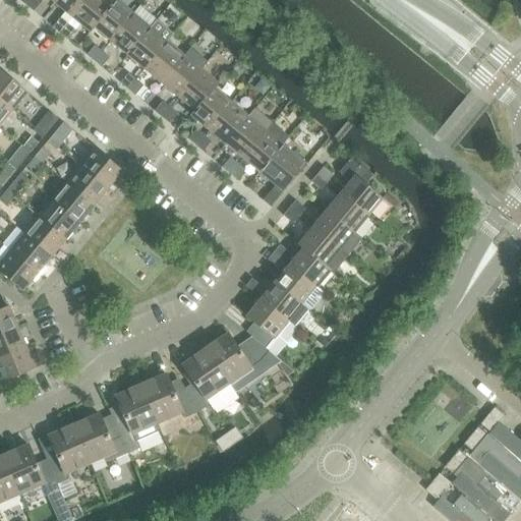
[(42,1),(40,0),(31,0),(26,5),(34,11),(42,1)]
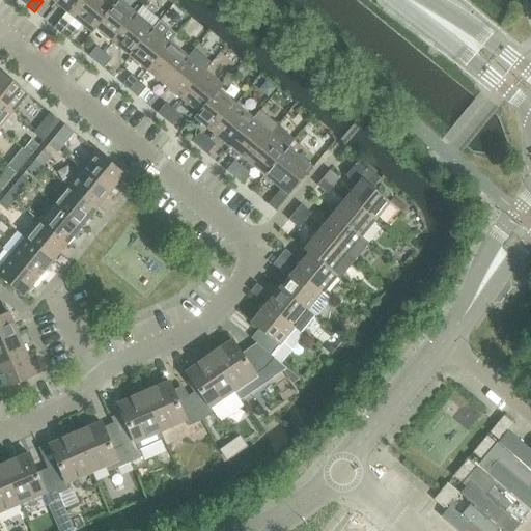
[(60,0),(57,4),(75,19),(89,0),(60,0)]
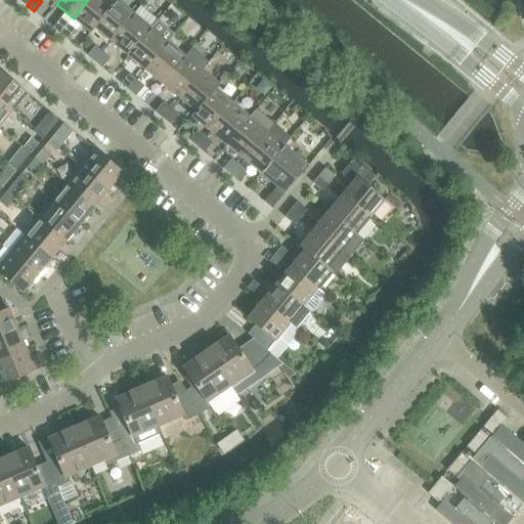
[(91,33),(95,28),(94,28),(113,5),(106,0),(88,0),(74,18),(91,33)]
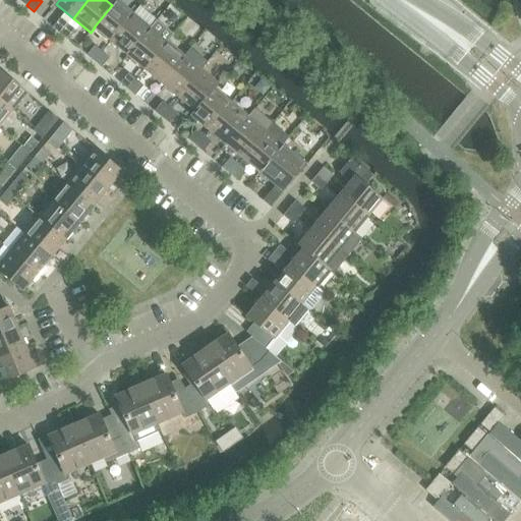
[(95,27),(111,41),(133,14),(116,0),(115,0),(112,5),(94,27),(95,27)]
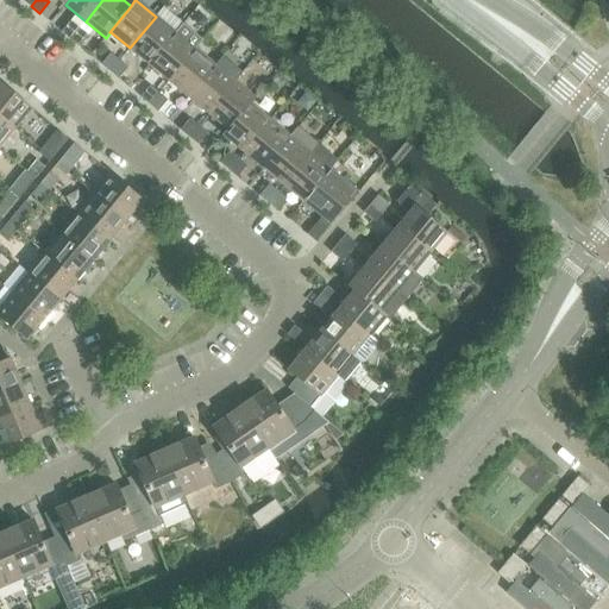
[(130,48),(150,64),(176,33),(156,17),(130,48)]
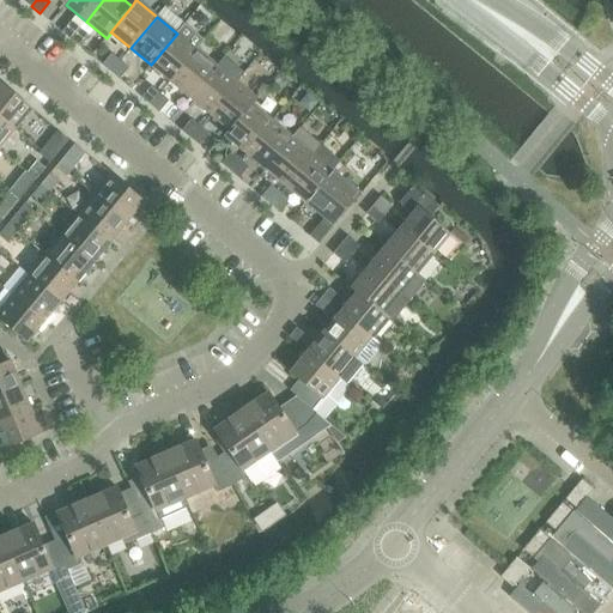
[(62,32),(71,40),(80,28),(72,20),(62,32)]
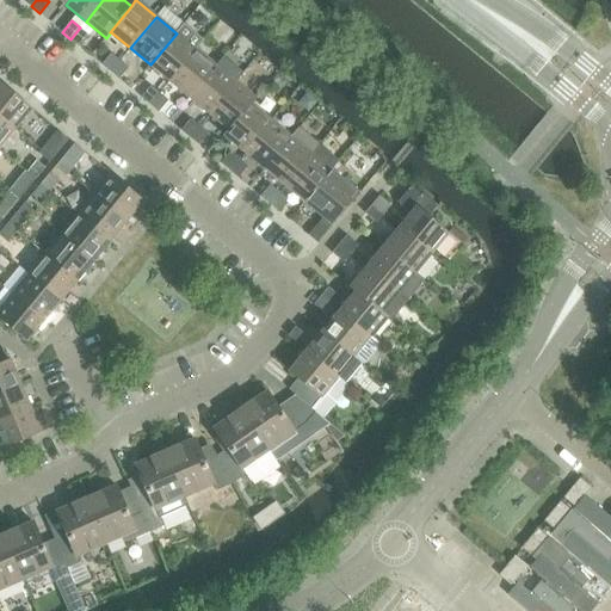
[(88,35),(80,28),(71,39),(79,45),(88,35)]
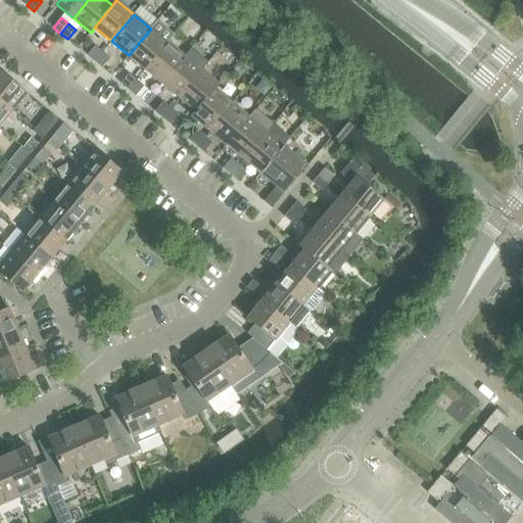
[(129,55),(145,69),(168,42),(151,29),(129,55)]
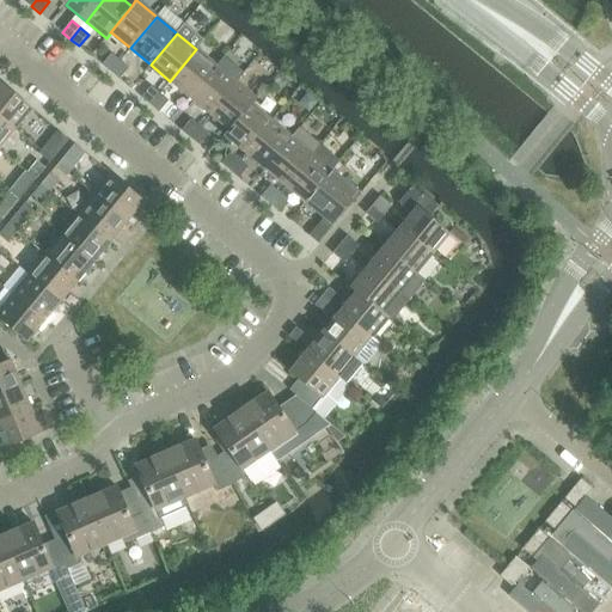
[(170,81),(190,98),(216,66),(196,49),(170,81)]
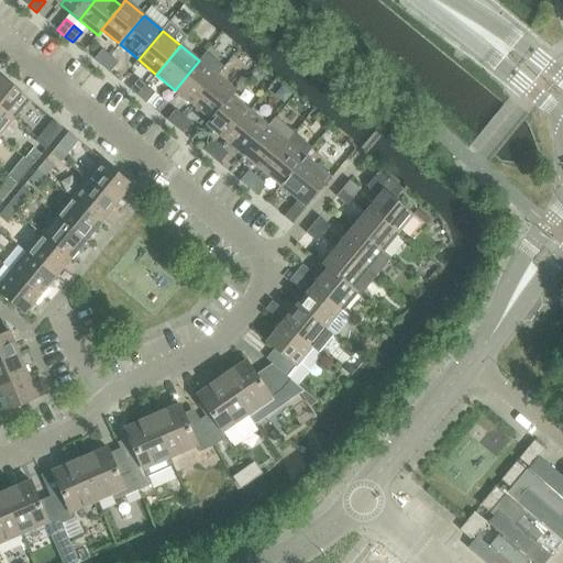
[(94,59),(102,66),(111,55),(103,48),(94,59)]
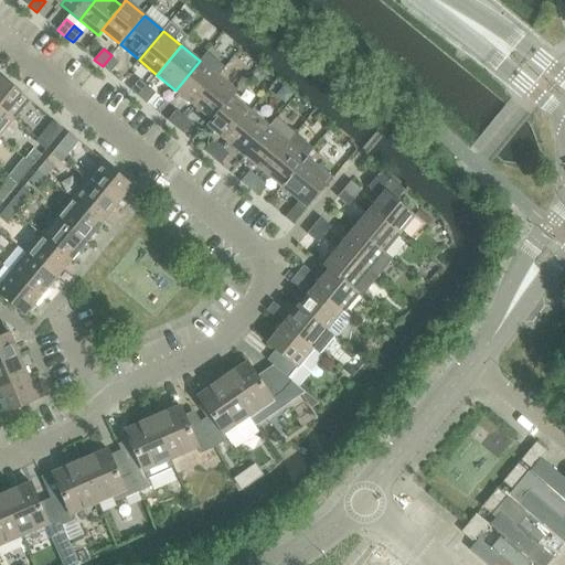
[(176,91),(193,105),(219,76),(225,67),(206,52),(200,61),(176,91)]
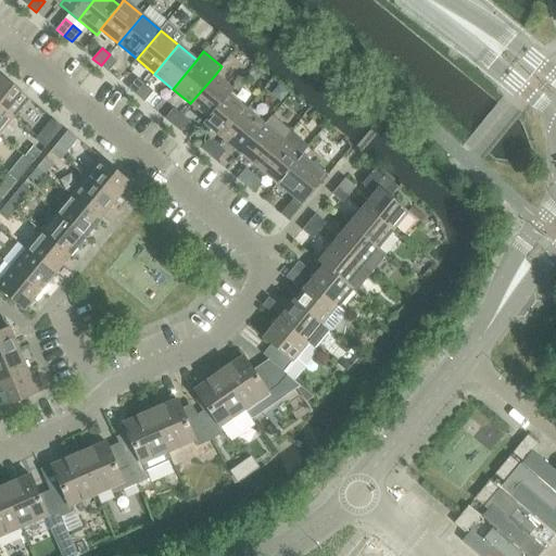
[(117,62),(110,54),(101,65),(109,73),(117,62)]
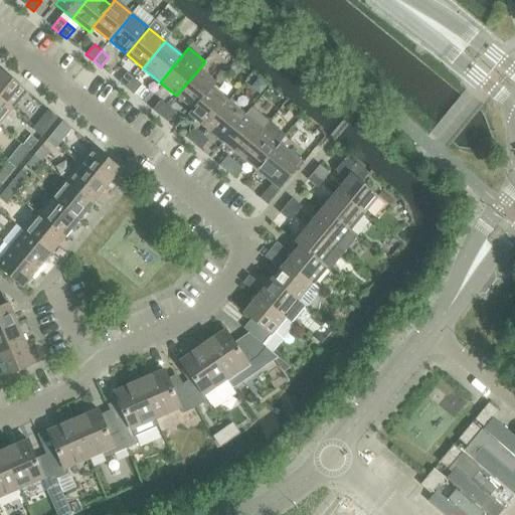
[(0,69),(0,99),(12,109),(26,92),(0,69)]
